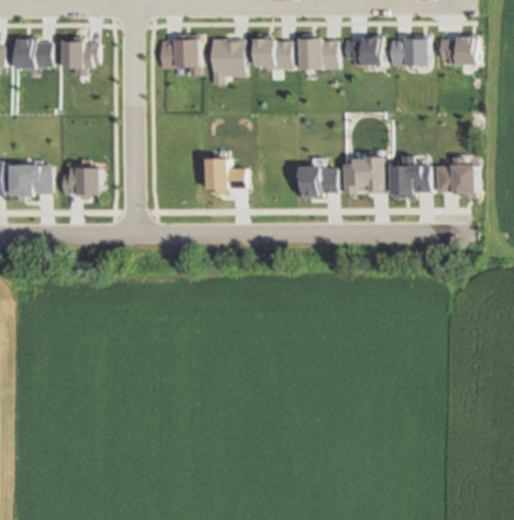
[(389,165),(389,197),(411,197),(412,192),(429,192),(429,164),(411,165),(411,154),(400,154),(400,165),(389,165)]
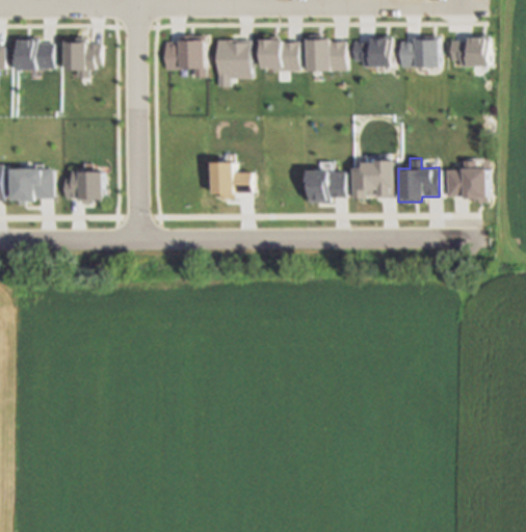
[(349,166),(349,198),(364,198),(364,194),(371,194),(372,197),(393,197),(392,160),(373,160),(372,161),(360,161),(360,167),(349,166)]
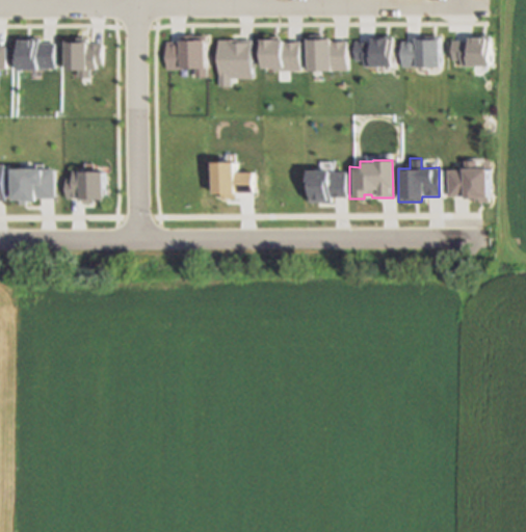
[(444,169),(443,196),(461,196),(461,198),(471,198),(474,203),(485,202),(485,168),(474,167),(473,160),(461,160),(462,169),(444,169)]
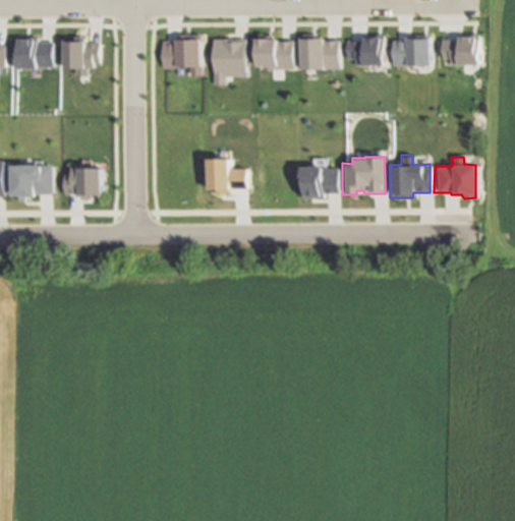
[(206,159),(228,158),(228,168),(244,168),(245,188),(228,188),(228,193),(213,194),(213,189),(206,189),(206,159)]
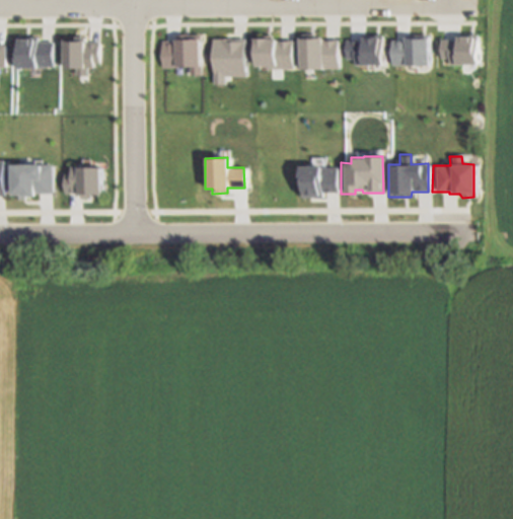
[(8,164),(9,195),(15,195),(14,199),(21,199),(21,196),(32,197),(32,194),(50,194),(50,164),(8,164)]
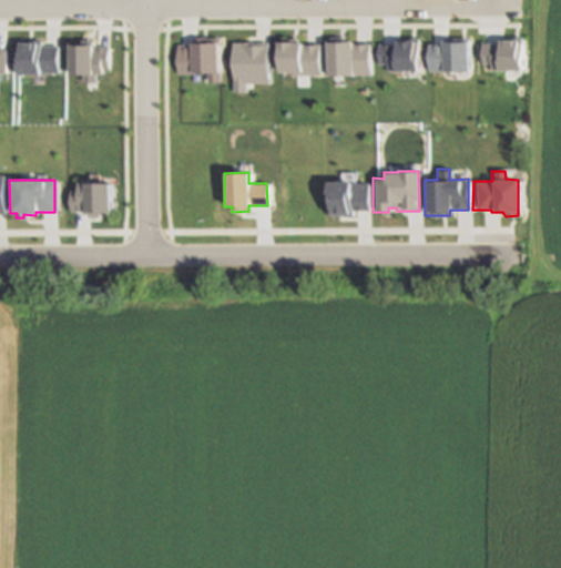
[(366,183),(366,211),(349,210),(349,216),(326,215),(325,181),(349,181),(349,183),(366,183)]
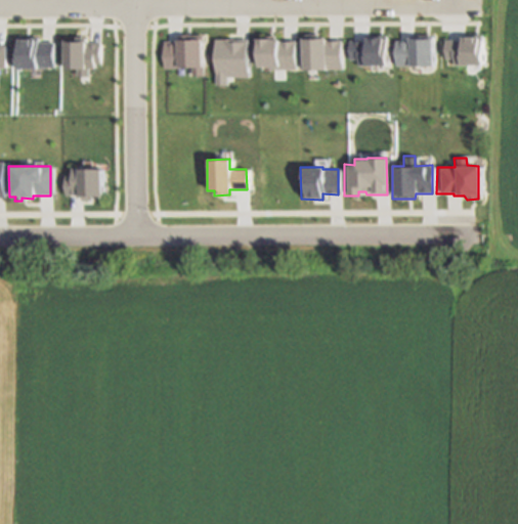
[(60,194),(75,194),(76,200),(88,201),(88,198),(99,197),(99,169),(68,168),(68,176),(60,176),(60,194)]
